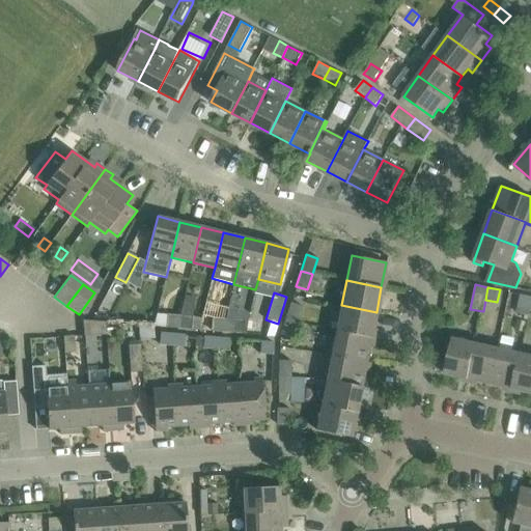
[(530,308),(530,302),(530,297),(521,295),(518,306),(530,308)]
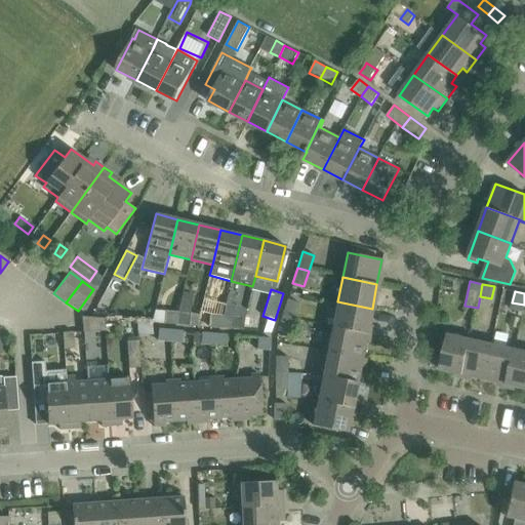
[(284,313),(296,317),(300,303),(289,298),(284,313)]
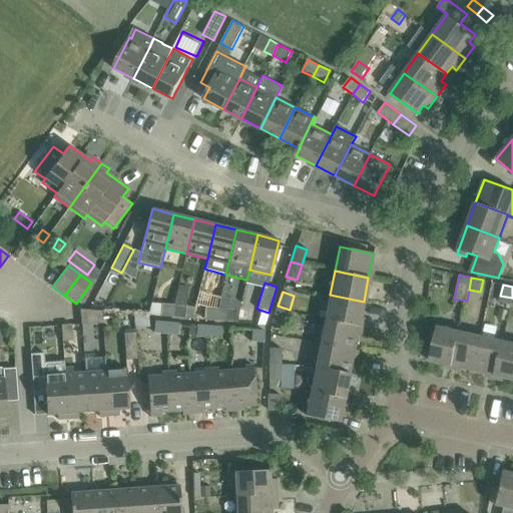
[(359,326),(364,302),(330,295),(325,319),(359,326)]
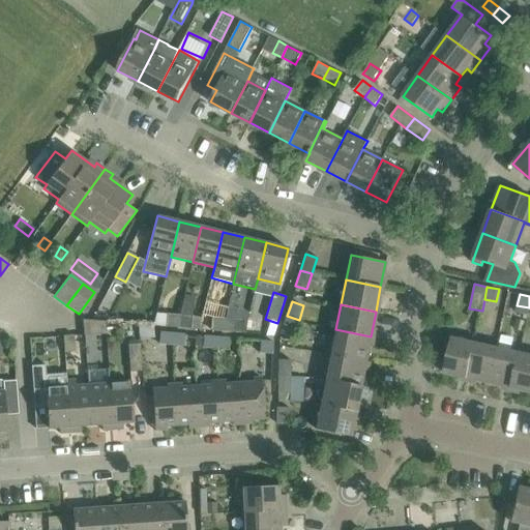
[(179,326),(180,314),(167,313),(166,325),(179,326)]
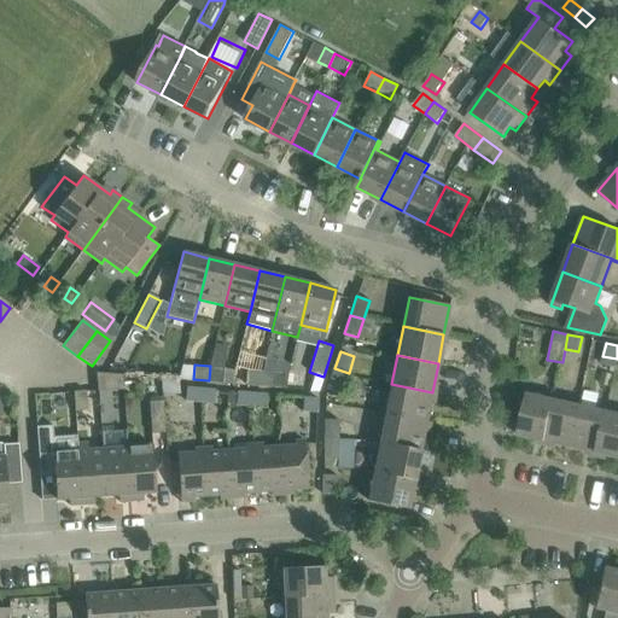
[(209,380),(223,382),(225,367),(210,366),(209,380)]
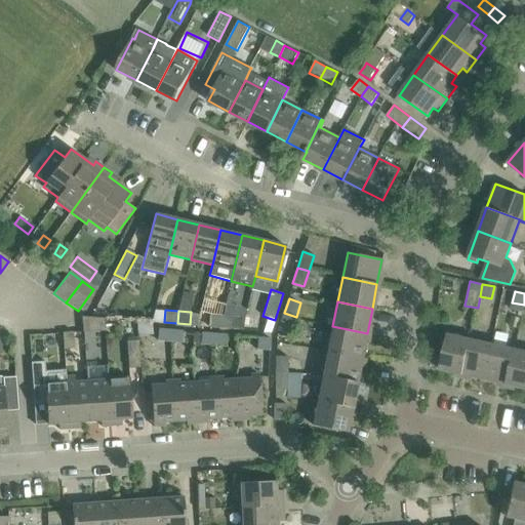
[(291,333),(296,317),(284,313),(279,329),(291,333)]
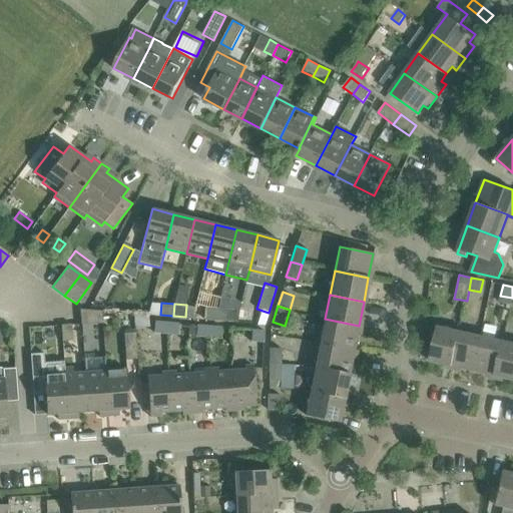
[(216,321),(217,308),(205,307),(204,319),(216,321)]
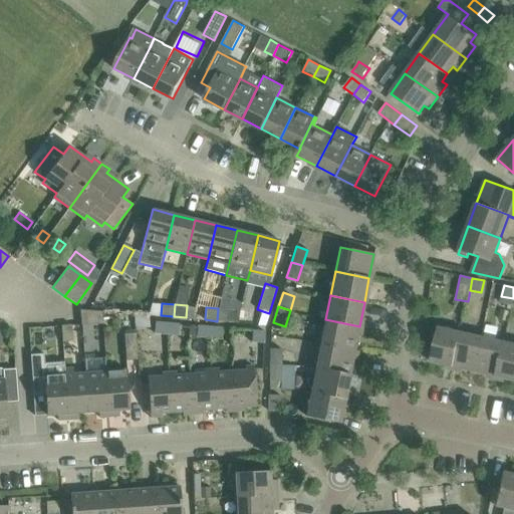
[(218,308),(217,321),(238,323),(240,310),(230,309),(218,308)]
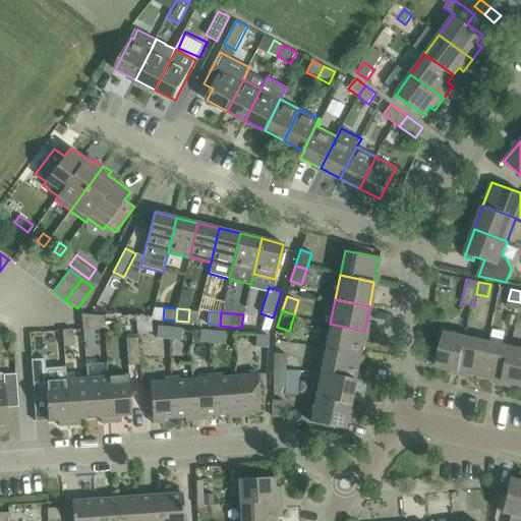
[(508,313),(506,324),(513,326),(516,315),(508,313)]
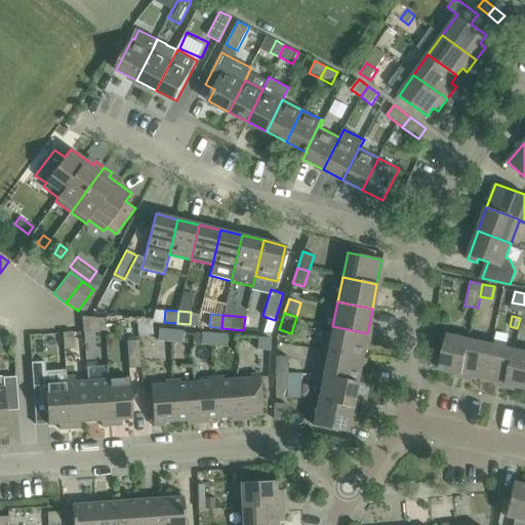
[(82,317),(83,332),(105,330),(104,318),(82,317)]
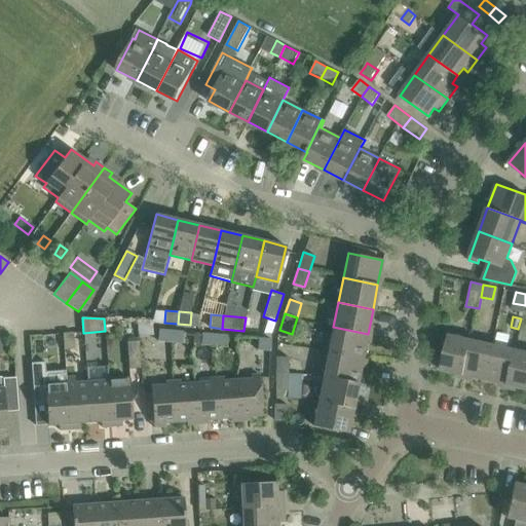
[(137,322),(138,335),(153,335),(153,329),(152,324),(152,323),(137,322)]
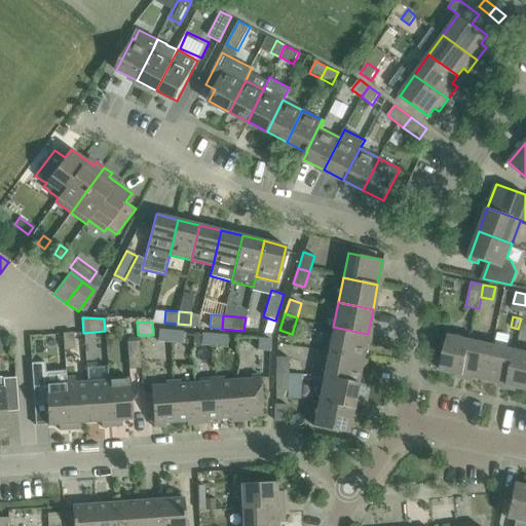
[(363,359),(368,334),(333,327),(329,352),(363,359)]
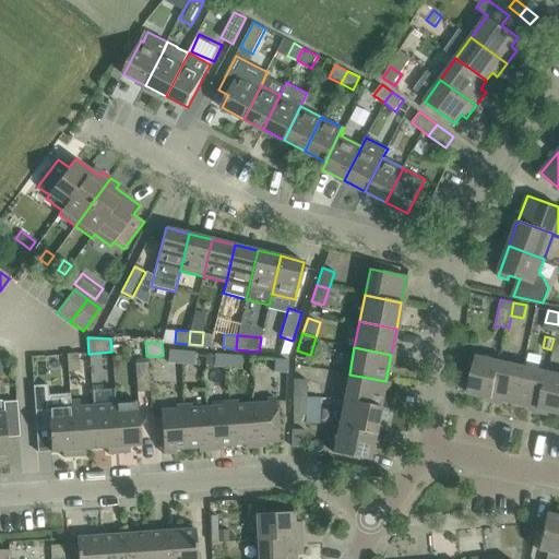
[(181,361),(182,351),(169,349),(168,360),(181,361)]
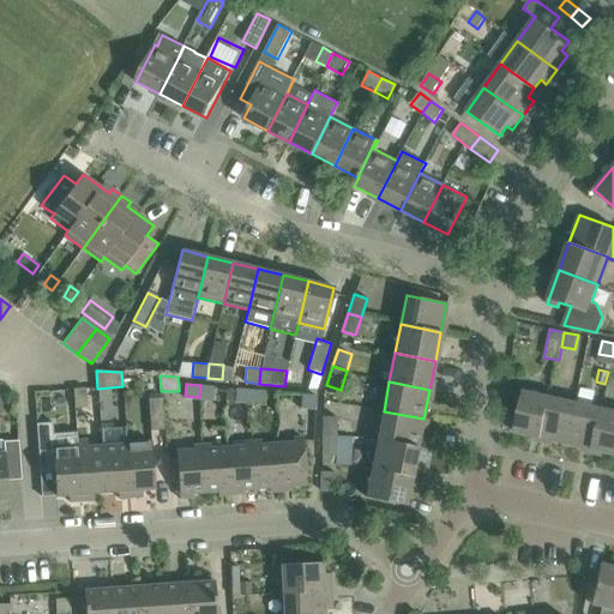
[(214,398),(215,386),(200,385),(199,397),(214,398)]
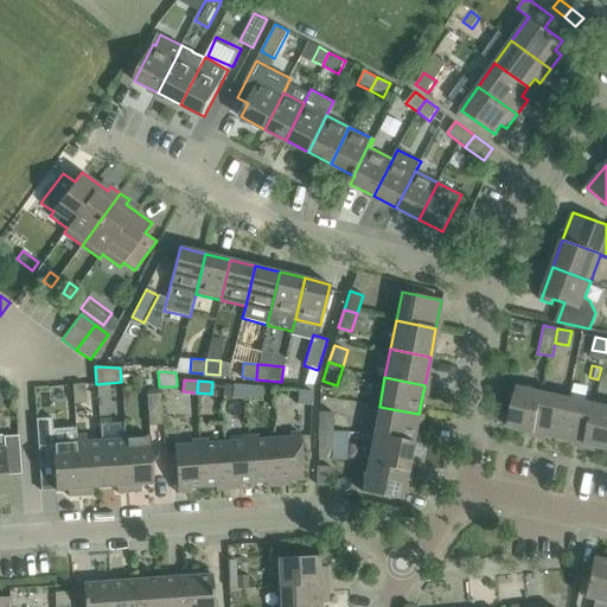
[(248,396),(249,384),(235,383),(235,395),(248,396)]
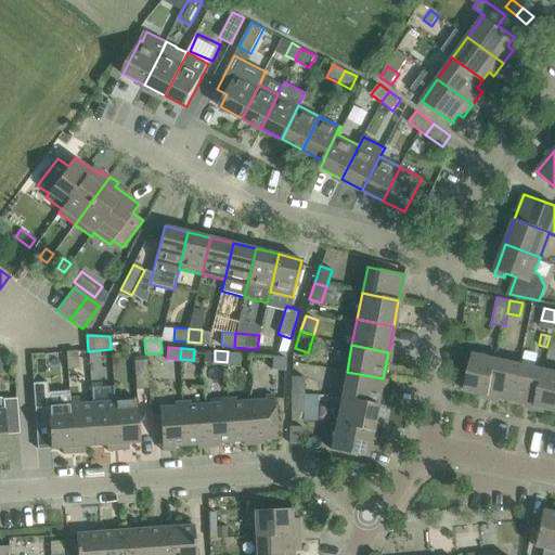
[(77,351),(66,352),(67,369),(78,369),(77,351)]
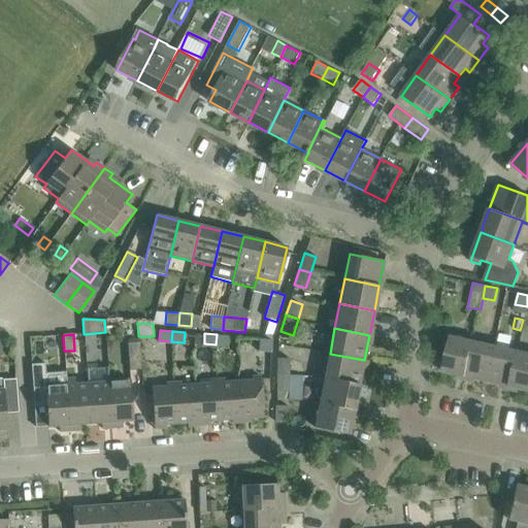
[(227,345),(228,334),(217,334),(216,344),(227,345)]
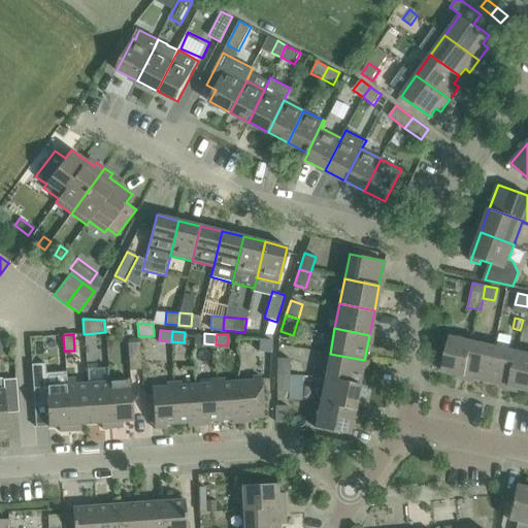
[(465,376),(472,341),(450,336),(442,371),(465,376)]
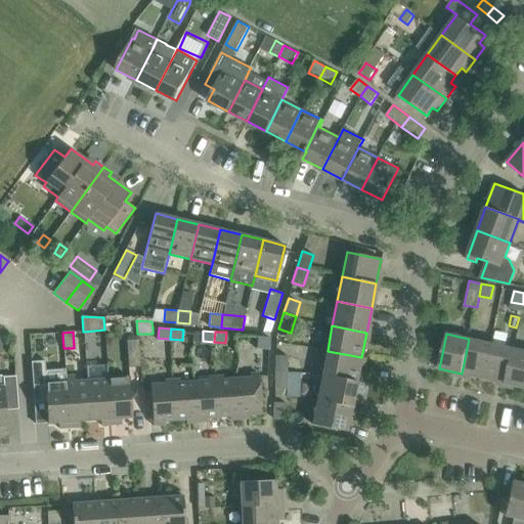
[(256,349),(268,350),(270,338),(257,336),(256,349)]
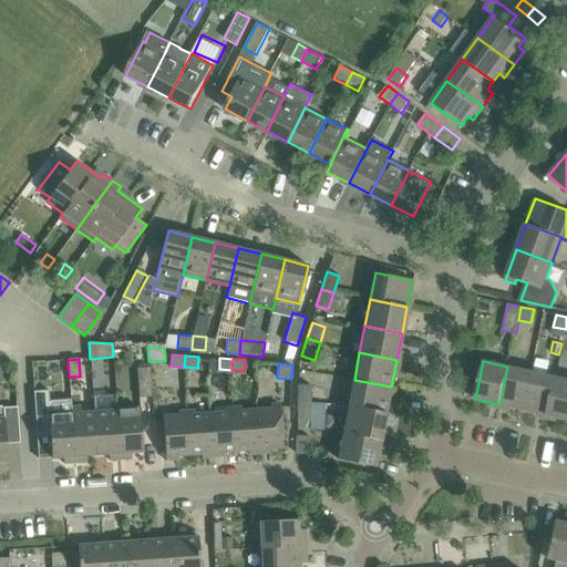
[(138,395),(152,394),(151,366),(136,367),(138,395)]
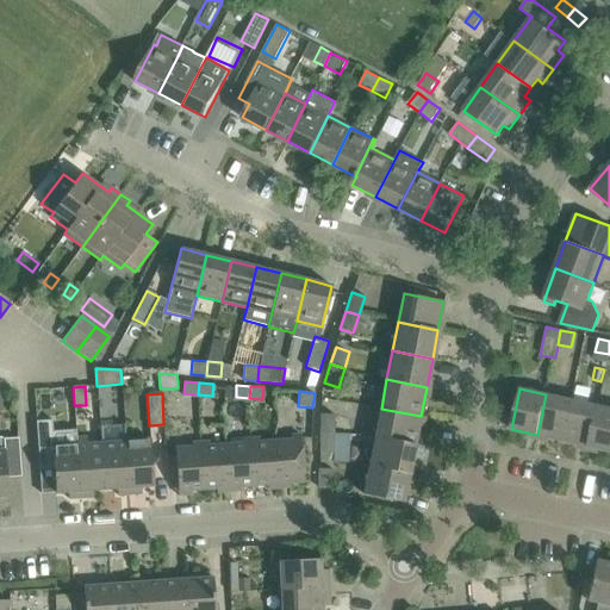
[(562,441),(572,399),(546,394),(537,435),(562,441)]
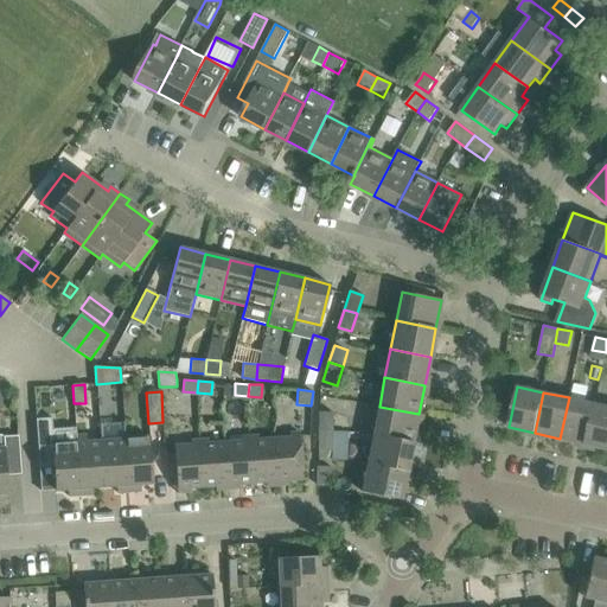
[(586,443),(595,403),(569,397),(560,439),(586,443)]
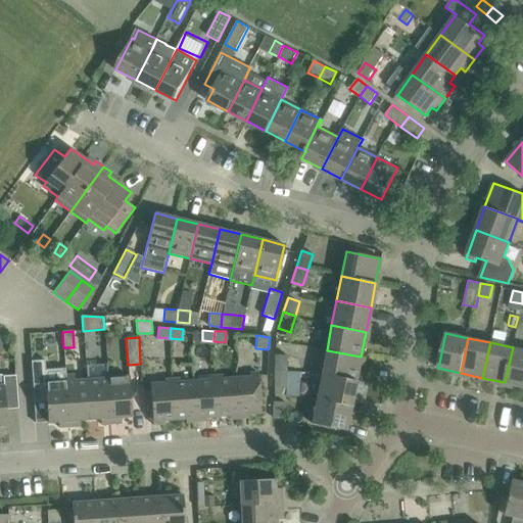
[(522,386),(522,349),(513,347),(505,382),(522,386)]
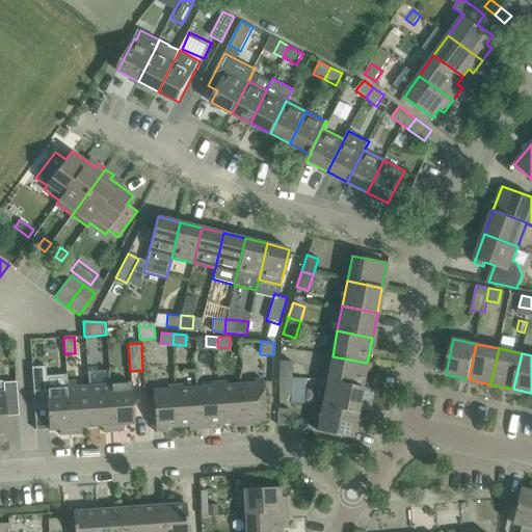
[(362,388),(367,363),(333,356),(327,381),(362,388)]
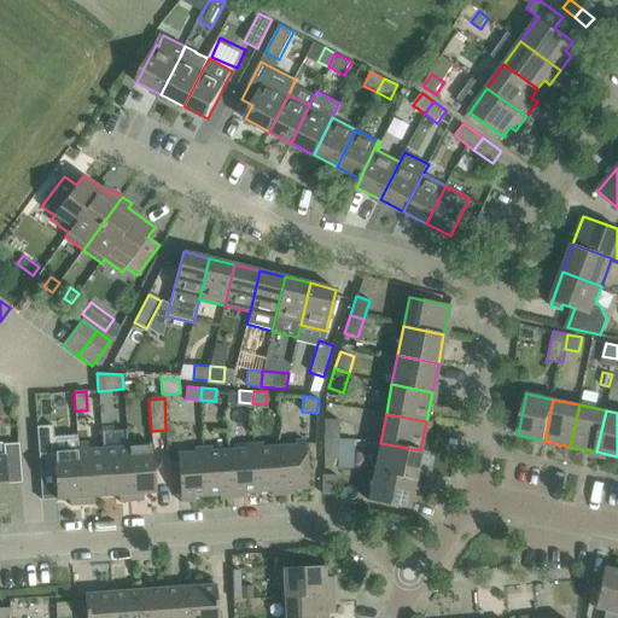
[(338,438),(339,420),(326,419),(325,438),(338,438)]
